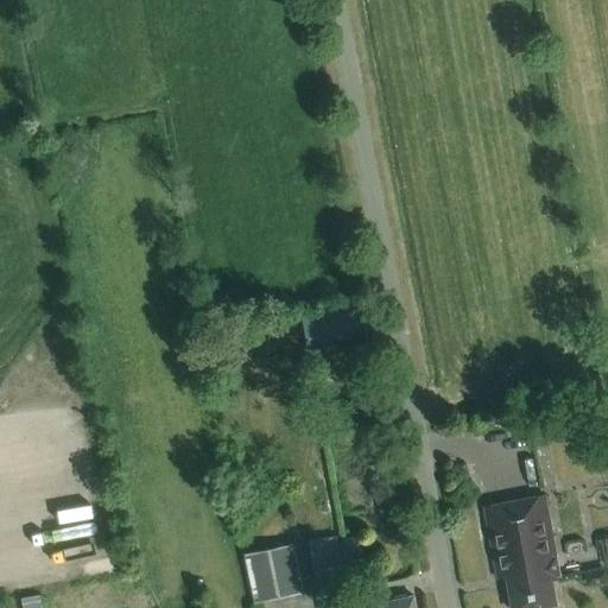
[(305,346),(331,341),(328,321),(303,325),(305,346)]
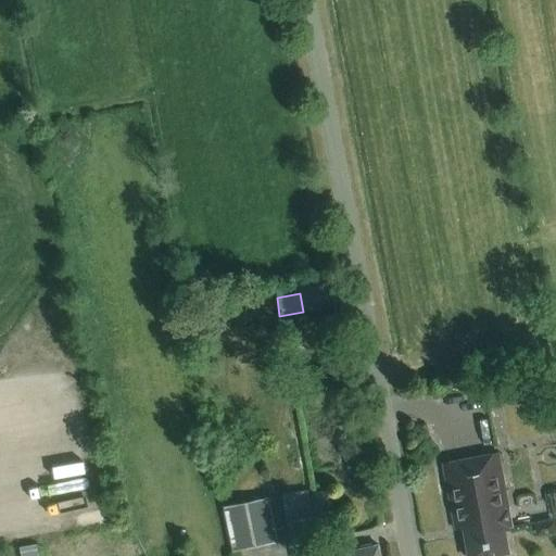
[(344,462),(354,459),(350,440),(340,443),(344,462)]
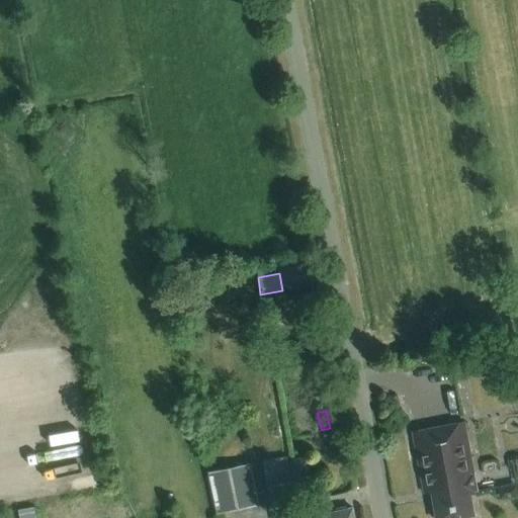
[(411,432),(423,494),(431,493),(435,517),(458,517),(472,515),(469,495),(477,494),(463,423),(411,432)]
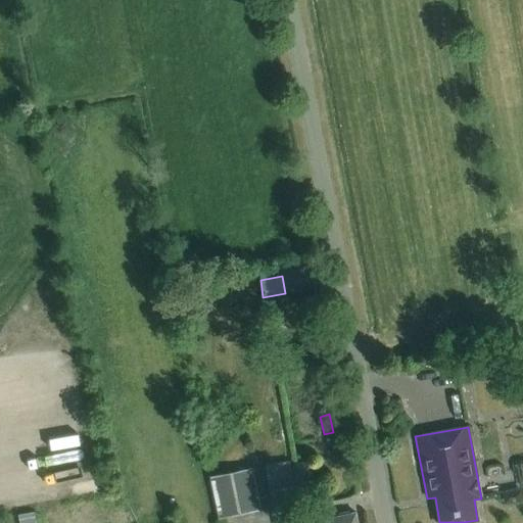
[(300,522),(288,461),(266,465),(277,522),(300,522)]
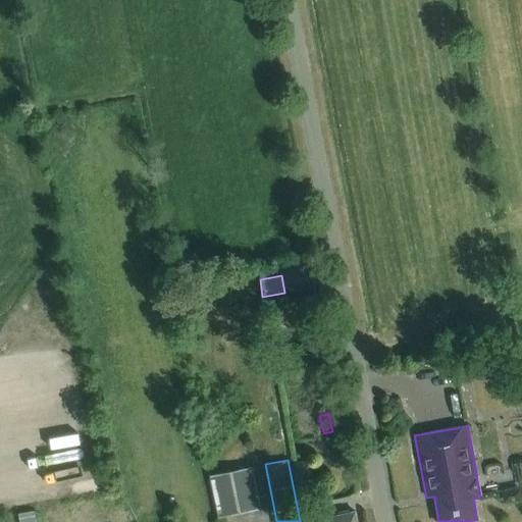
[(210,475),(218,517),(258,509),(250,468),(210,475)]
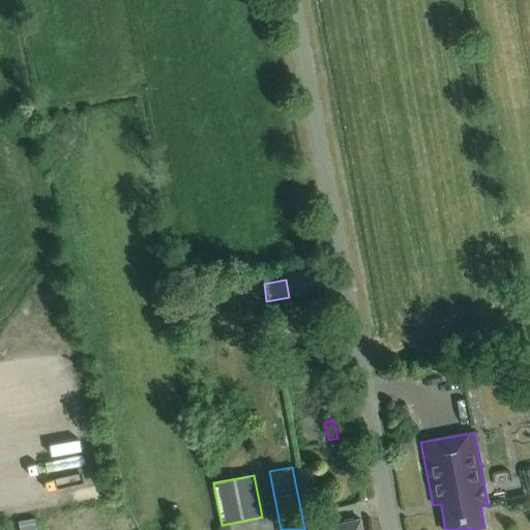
[(528,496),(508,499),(510,510),(529,507),(528,496)]
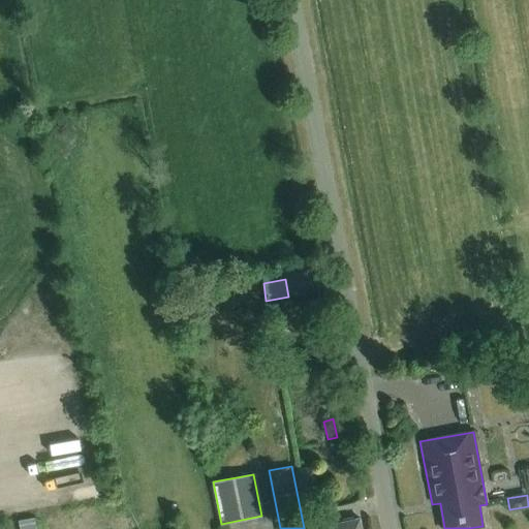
[(39,528),(37,515),(21,517),(22,528),(39,528)]
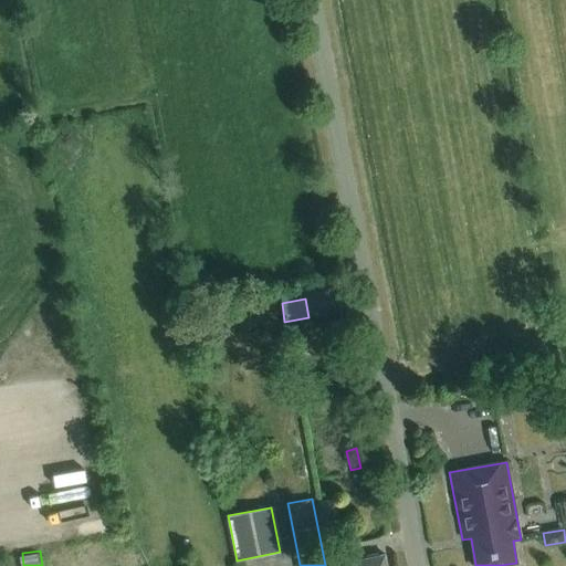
[(386,565),(384,555),(333,565),(386,565)]
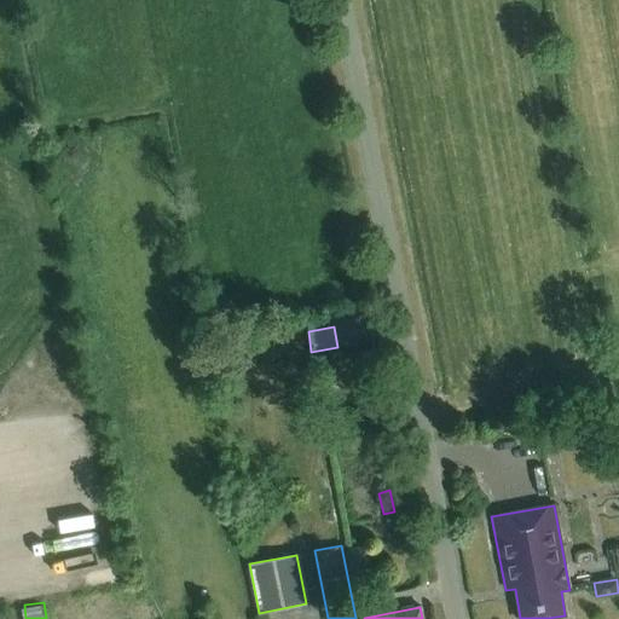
All buildings are outlined.
